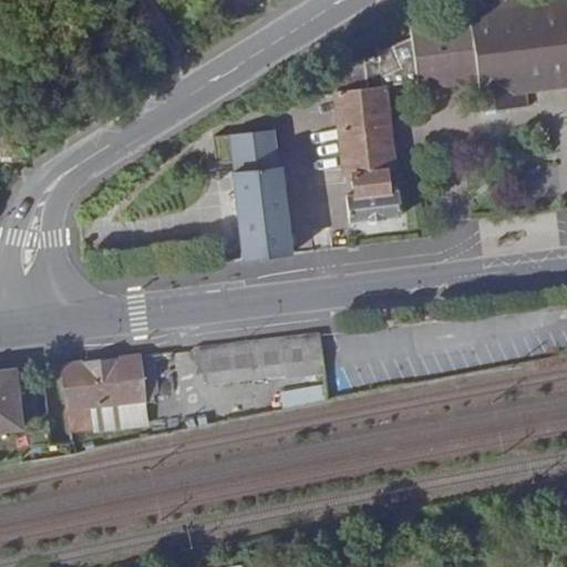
[(566,0),(456,0),(460,17),(471,16),(472,24),(412,32),(412,39),(378,53),(378,61),(373,62),(373,57),(369,58),(369,62),(366,62),(366,58),(316,79),(318,99),(342,124),(340,124),(347,176),(354,175),(358,195),(348,196),(351,223),(370,220),(370,224),(383,222),(383,218),(402,216),(398,189),(389,191),(387,172),(394,171),(388,119),(387,119),(382,92),(384,92),(383,85),(478,73),(483,110),(488,109),(488,107),(504,105),(504,106),(529,103),(527,90),(566,83),(566,0)]
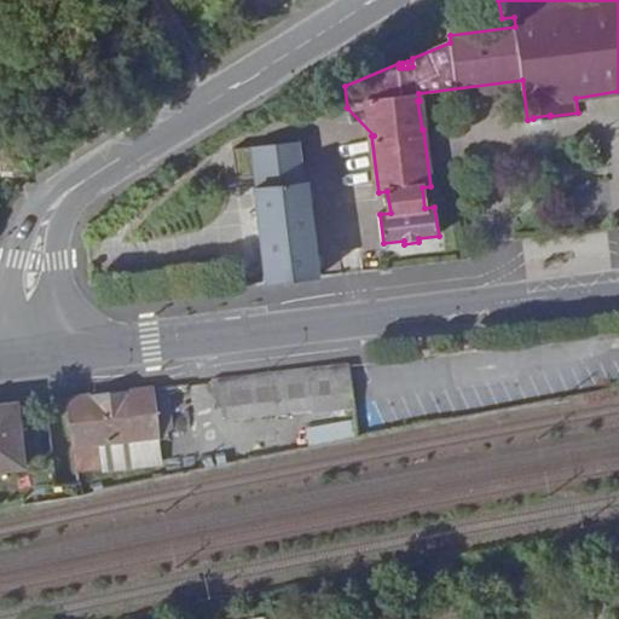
[(299,143),(252,148),(256,187),(253,189),(265,285),(318,278),(306,181),(302,183),(299,143)]
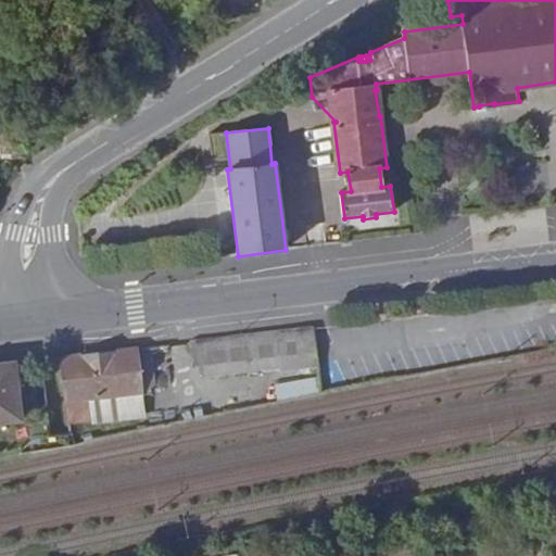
[(313,328),(198,342),(201,366),(202,377),(317,363),(313,328)]
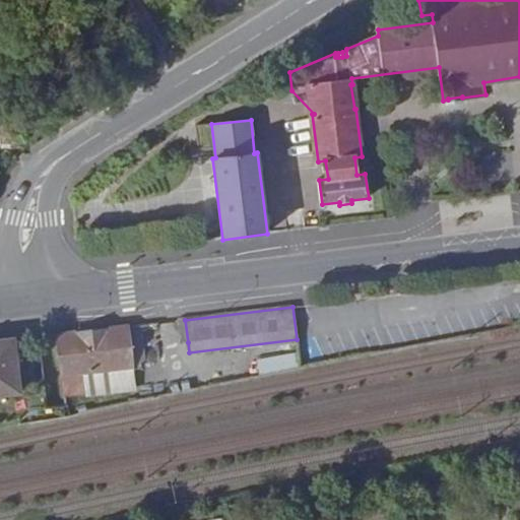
[(185,320),(179,321),(182,343),(188,342),(185,320)]
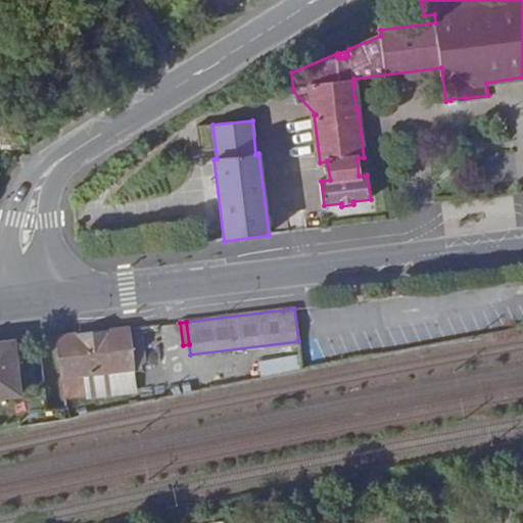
[(131,329),(135,369),(140,368),(147,361),(143,327),(131,329)]
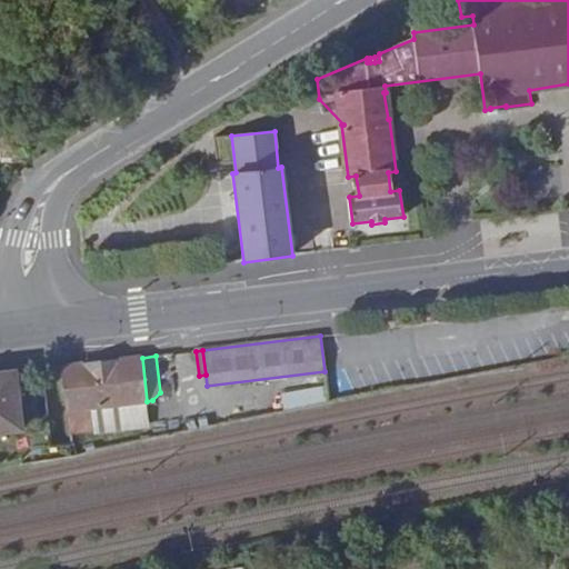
[(147,401),(142,358),(61,368),(67,413),(91,411),(148,403),(147,401)]
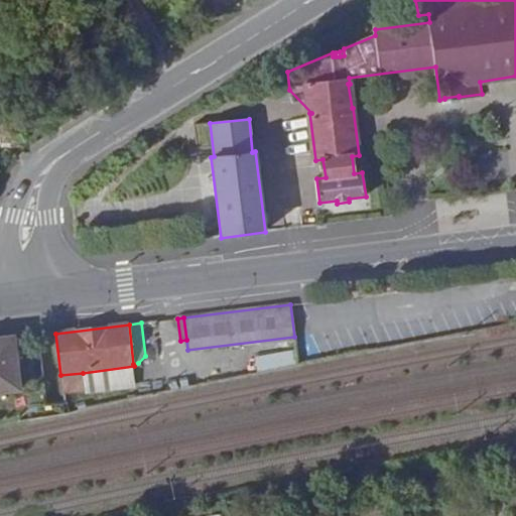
[(12,339),(0,340),(0,393),(19,391),(12,339)]
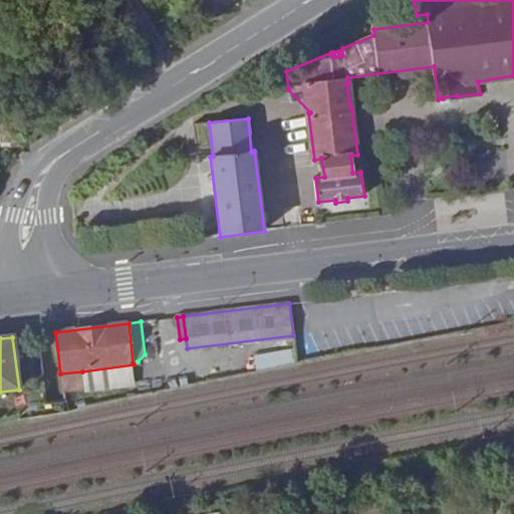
[(291,347),(254,356),(257,370),(294,361),(291,347)]
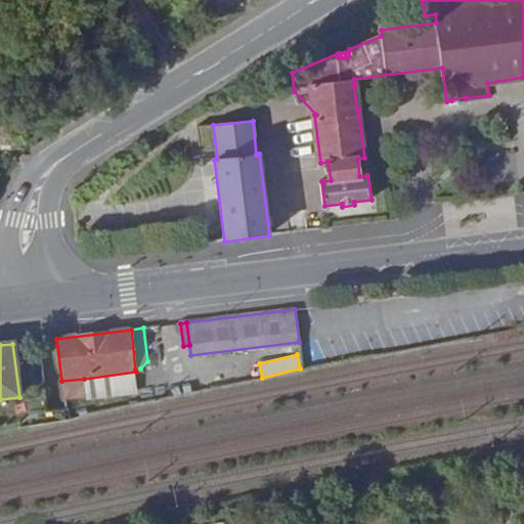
[(84,379),(61,381),(63,400),(87,397),(84,379)]
